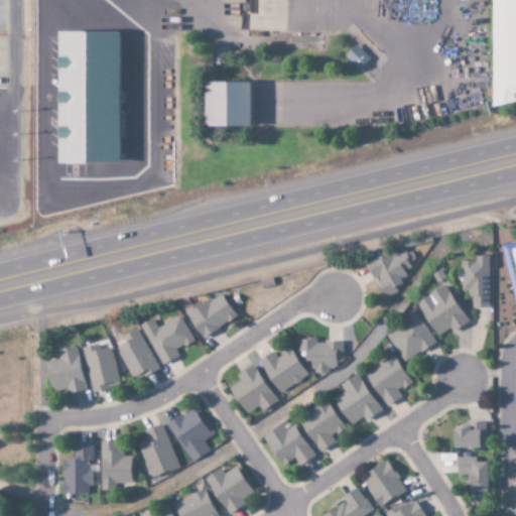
[(515,0),(490,0),(491,104),(515,103),(515,0)]
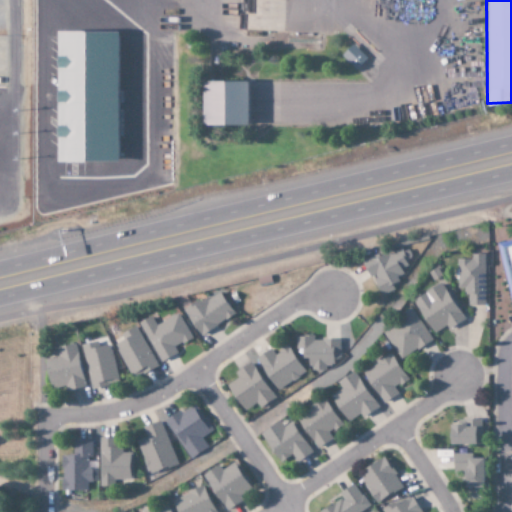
[(366,59),(352,44),(340,55),(354,70),(366,59)]
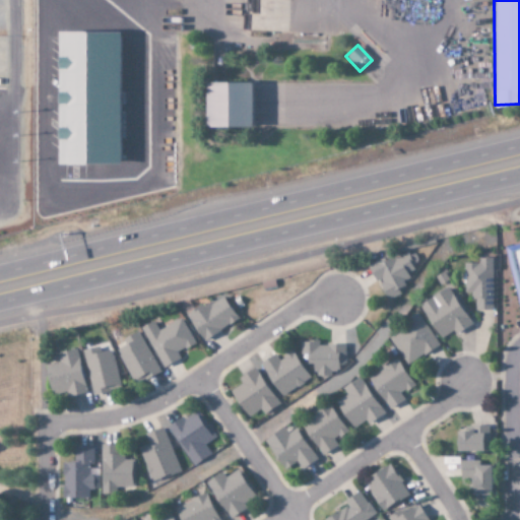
[(252,82),(207,82),(206,127),(252,128),(252,82)]
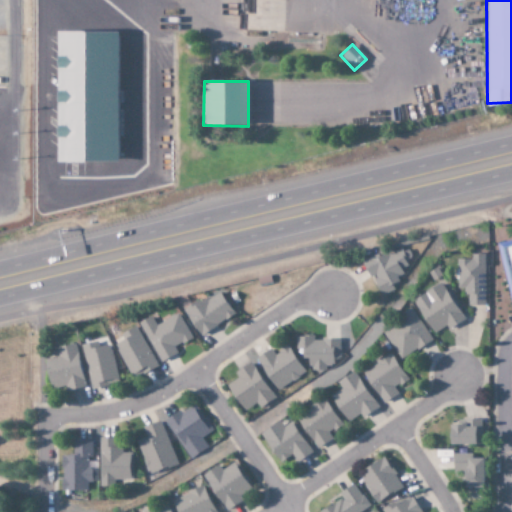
[(378,296),(394,291),(391,285),(399,282),(396,274),(408,270),(405,261),(412,258),(407,246),(365,262),(378,296)]
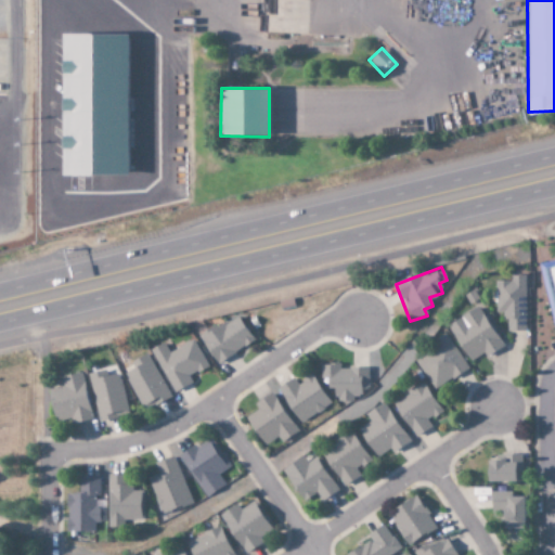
[(494,313),(504,313),(504,332),(527,331),(526,276),(510,276),(510,281),(494,282),(494,313)]
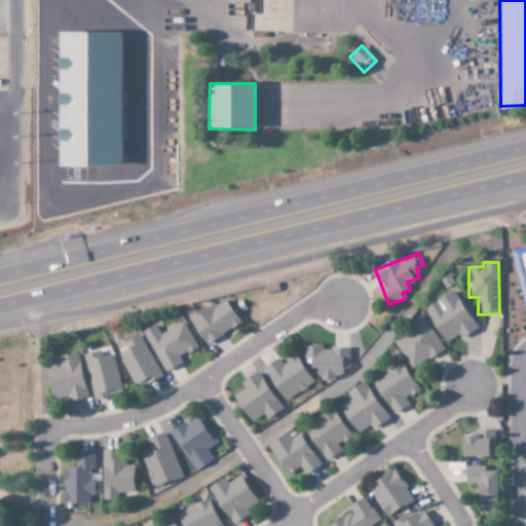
[(475,329),(455,292),(424,307),(443,345),(475,329)]
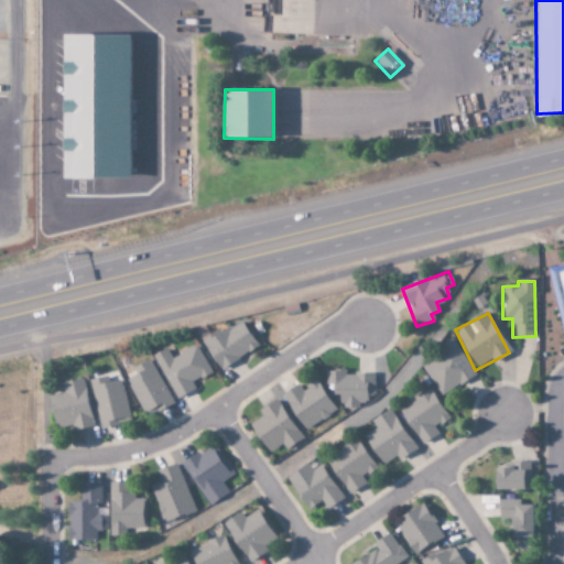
[(218,370),(257,348),(241,321),(202,343),(218,370)]
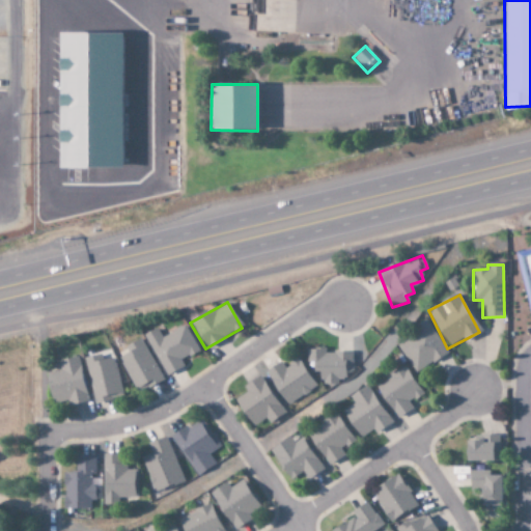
[(394,343),(415,373),(447,353),(427,322),(394,343)]
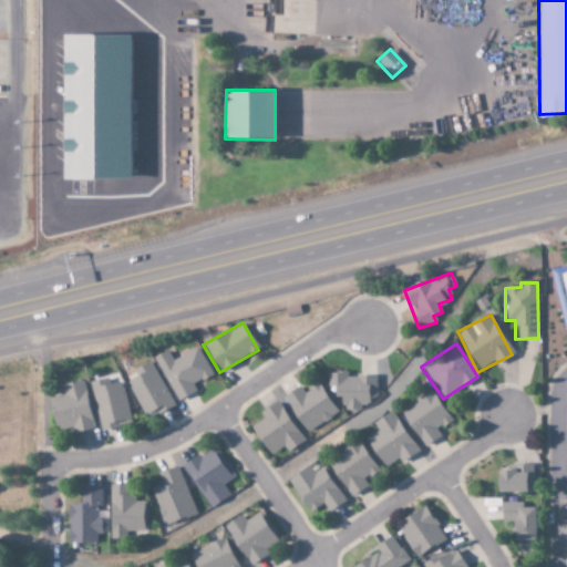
[(167,350),(153,357),(176,401),(196,391),(193,384),(212,374),(198,347),(173,360),(167,350)]
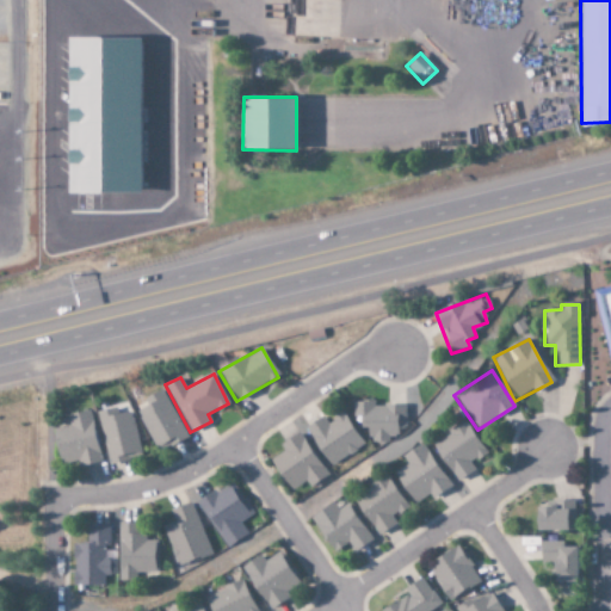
[(146,406),(135,412),(156,452),(186,437),(162,389),(142,400),(146,406)]
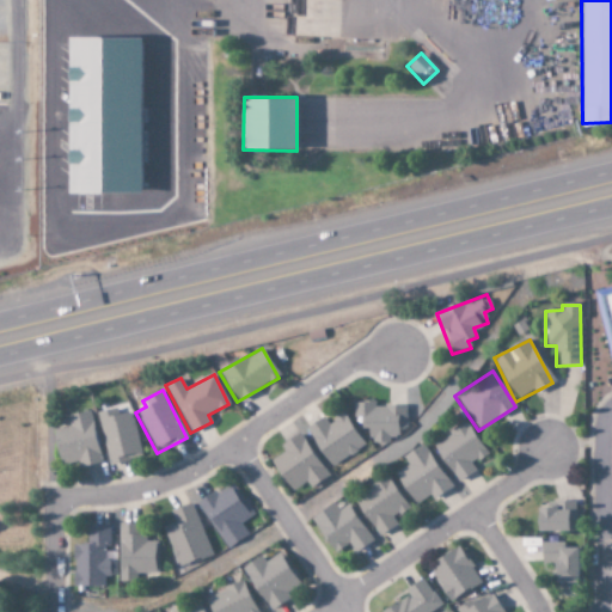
[(405,407),(374,407),(374,403),(353,402),(353,417),(361,417),(361,429),(371,429),(369,444),(390,444),(390,434),(404,434),(405,407)]
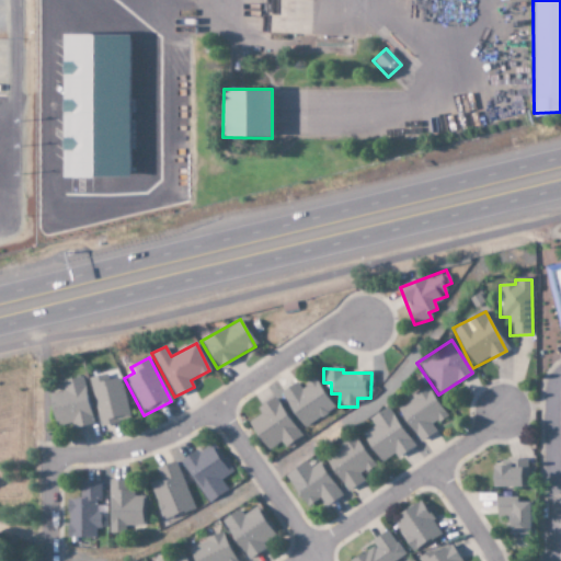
[(88,378),(100,426),(129,420),(119,377),(109,380),(107,374),(88,378)]
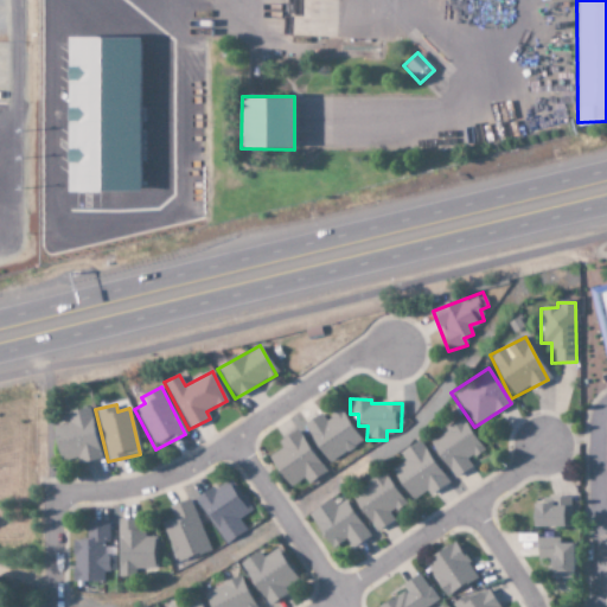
[(51,426),(58,462),(77,459),(78,464),(98,459),(89,408),(65,413),(68,423),(51,426)]
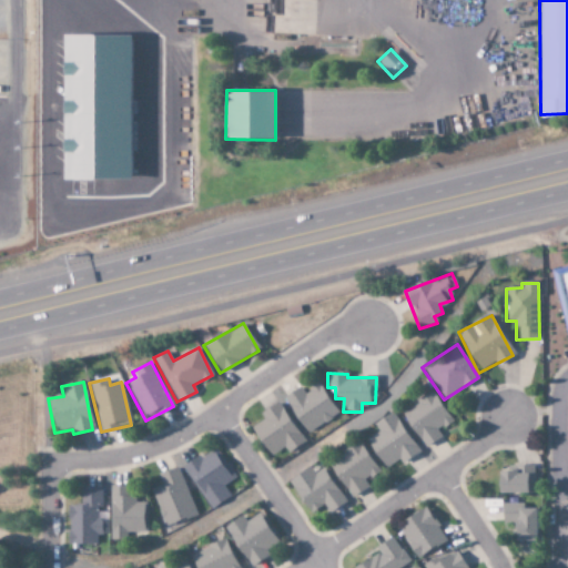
[(338,413),(317,383),(304,392),(300,386),(283,398),(307,434),(338,413)]
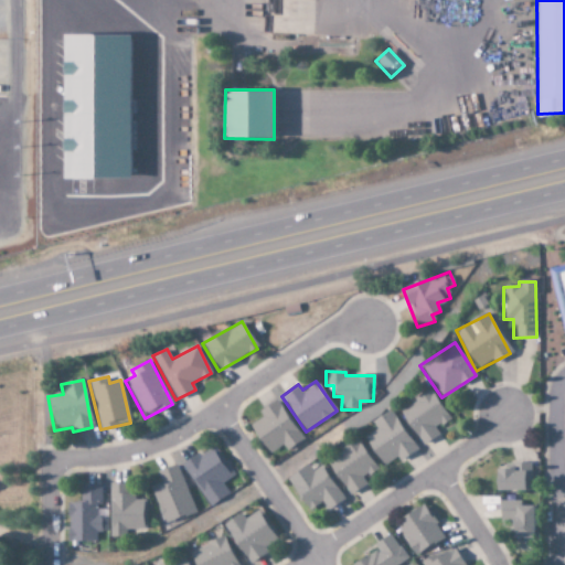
[(422,446),(439,434),(435,428),(449,419),(430,391),(400,411),(422,446)]
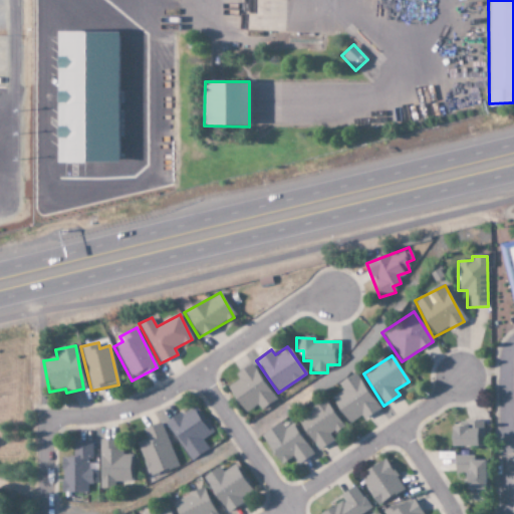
[(227,387),(244,414),(257,406),(260,411),(276,400),(253,363),(235,374),(239,379),(227,387)]
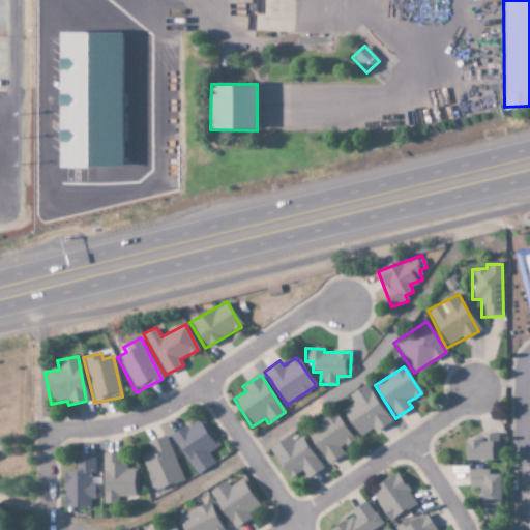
[(374,433),(390,422),(366,384),(349,395),(353,403),(342,410),(359,437),(372,430),(374,433)]
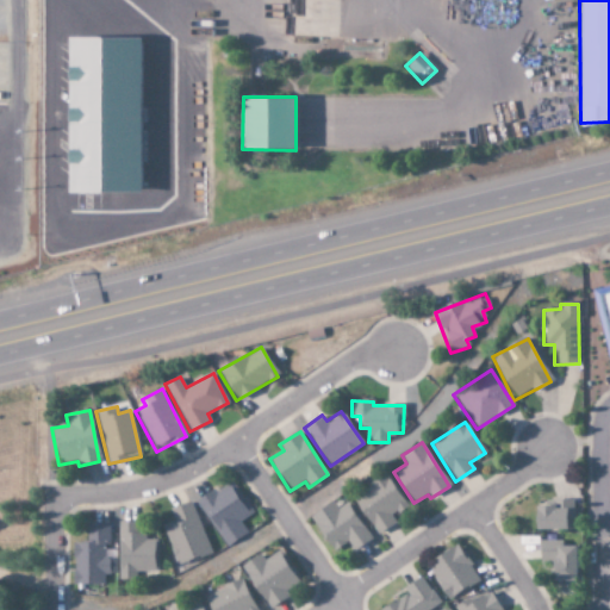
[(396,524),(391,516),(406,508),(388,475),(353,496),(375,535),(396,524)]
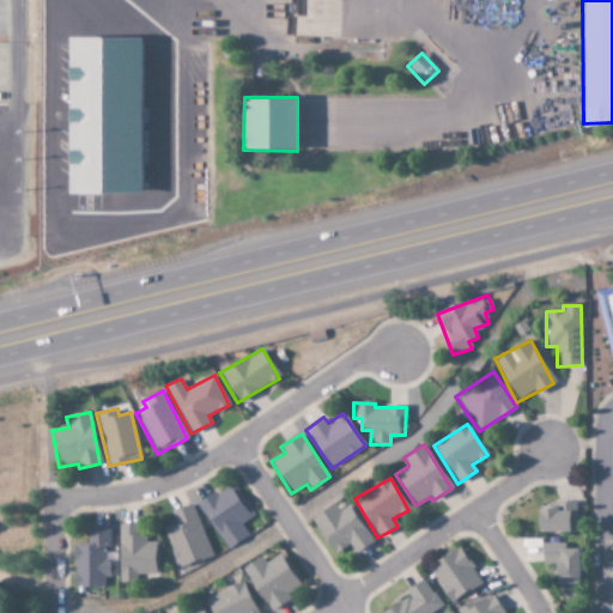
[(226,551),(248,536),(241,525),(254,516),(232,483),(198,504),(226,551)]
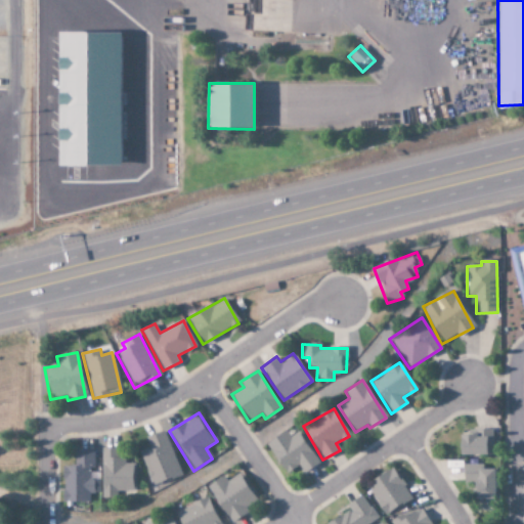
[(460,455),(490,455),(490,429),(472,430),(472,436),(460,436),(460,455)]
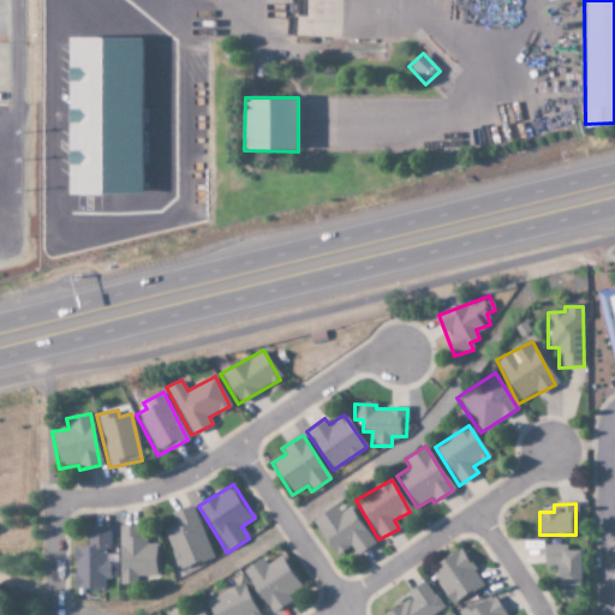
[(213,559),(191,506),(171,514),(175,526),(162,530),(179,572),(213,559)]
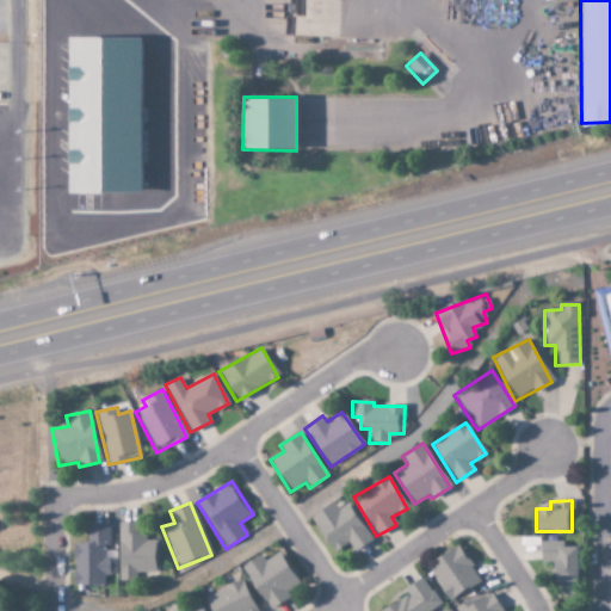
[(309,519),(333,553),(346,544),(353,554),(372,541),(346,504),(339,510),(333,503),(309,519)]
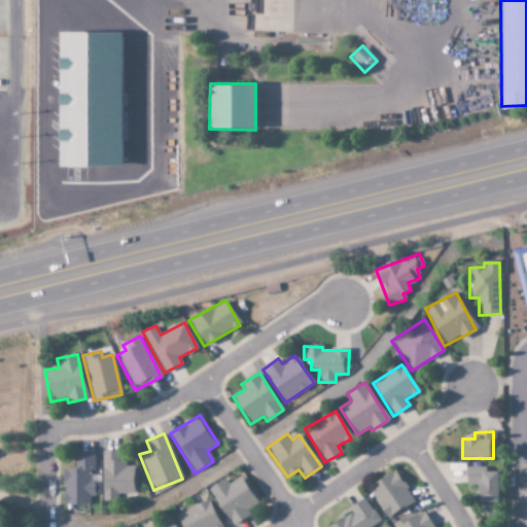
[(136,494),(136,464),(119,464),(119,451),(103,451),(102,500),(127,500),(127,494),(136,494)]
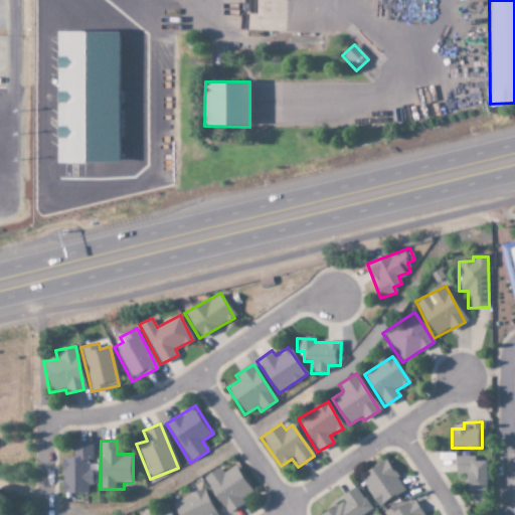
[(61,494),(88,494),(88,485),(98,485),(98,471),(90,471),(91,442),(73,442),(73,459),(62,459),(61,494)]
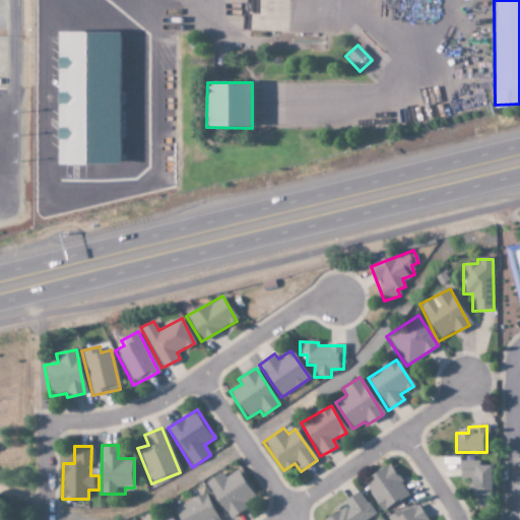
[(473,461),(460,461),(460,478),(472,478),(472,497),(491,496),(491,466),(473,466),(473,461)]
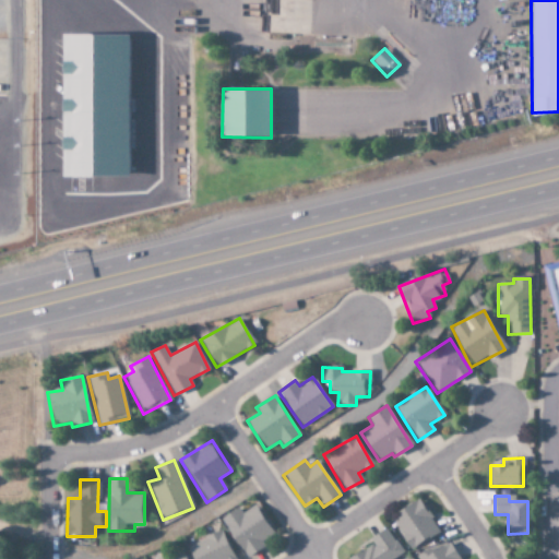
[(439,533),(418,499),(390,516),(412,550),(439,533)]
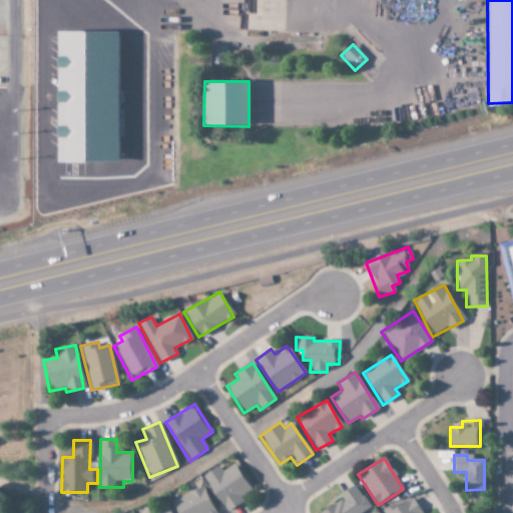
[(248,490),(236,464),(221,471),(220,467),(205,474),(223,512),(243,503),(239,494),(248,490)]
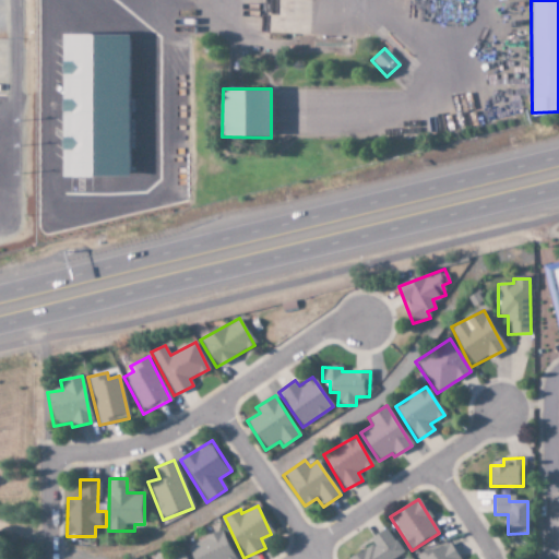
[(396,558),(404,555),(387,527),(369,538),(373,544),(349,558),(396,558)]
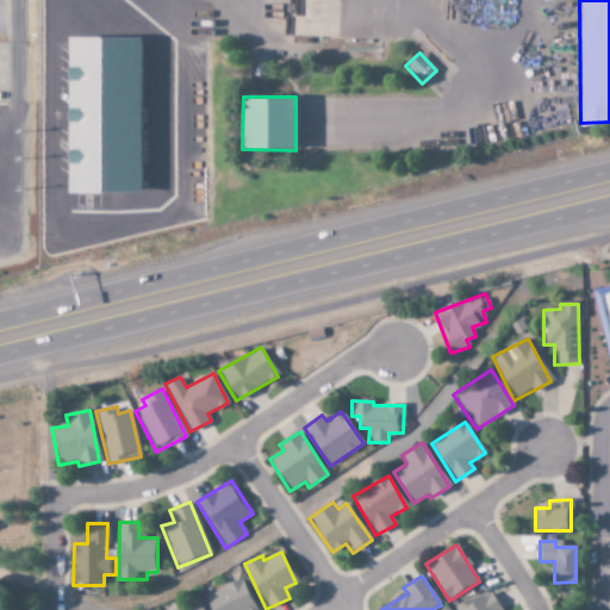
[(206,595),(212,609),(255,609),(243,579),(206,595)]
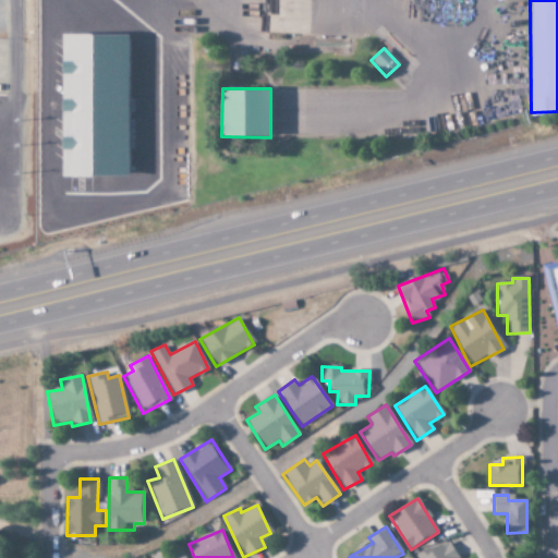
[(417,557),(416,557),(458,557),(448,541),(417,557)]
